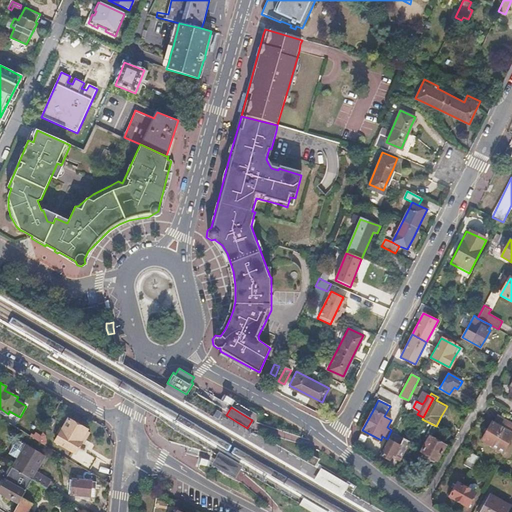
[(511,424),(497,416),(493,422),(502,427),(511,433),(511,430),(511,424)]
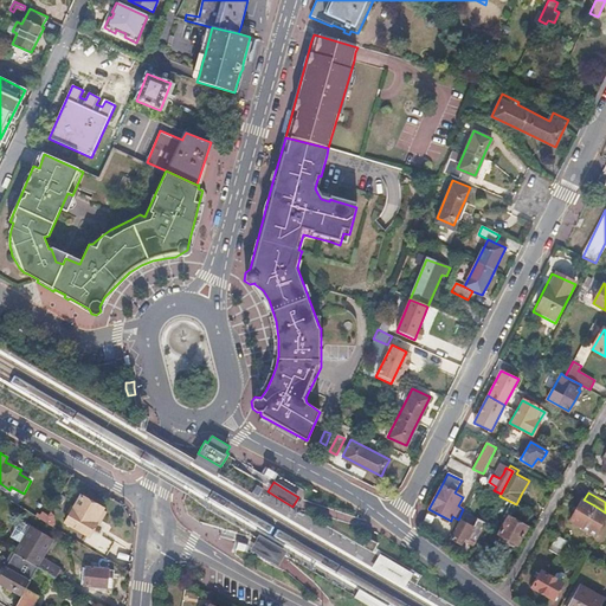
[(100,519),(103,513),(101,511),(102,510),(81,498),(66,524),(88,537),(83,546),(104,558),(113,543),(91,530),(95,526),(96,526),(100,519)]
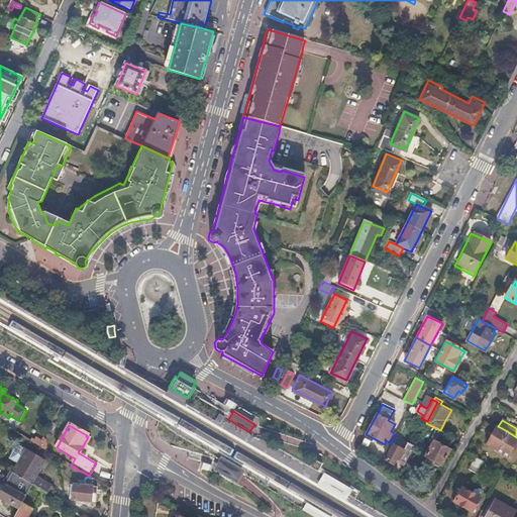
[(498,426),(497,425),(491,434),(486,443),(496,449),(507,431),(498,426)]
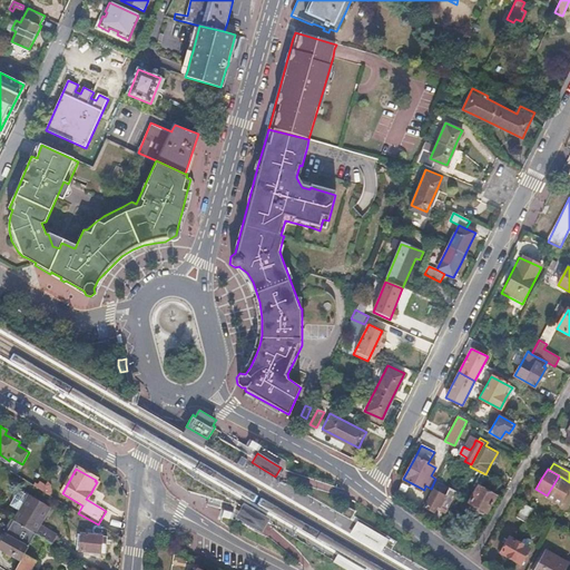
[(485,474),(477,470),(469,485),(477,490),(470,503),(485,511),(494,495),(485,491),(492,479),(485,474)]
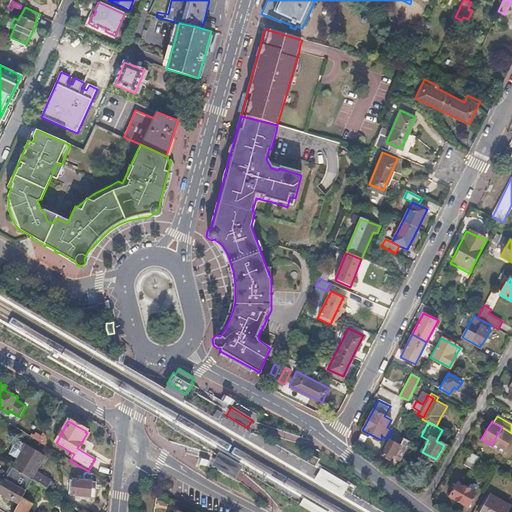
[(511,434),(511,433),(502,427),(491,445),(491,446),(502,452),(511,434)]
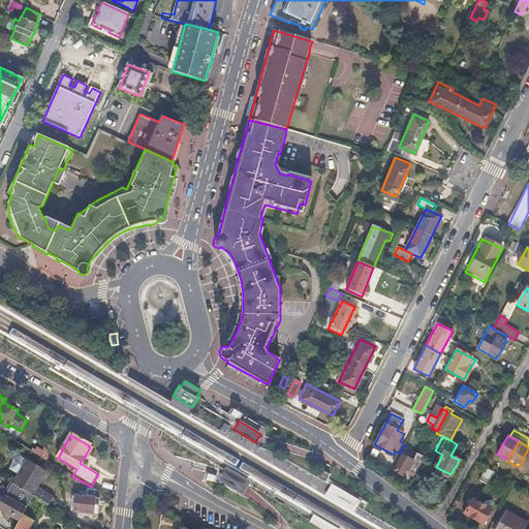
[(414,460),(402,454),(395,469),(404,473),(406,468),(415,472),(422,461),(415,458),(414,460)]
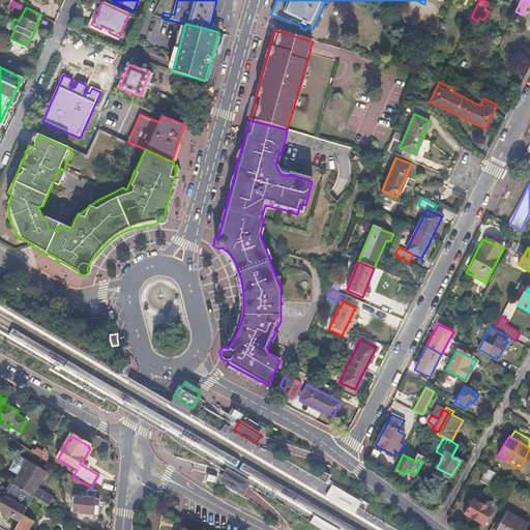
[(46,474),(18,457),(9,472),(17,476),(20,478),(16,486),(34,496),(50,506),(52,502),(54,499),(37,489),(46,474)]
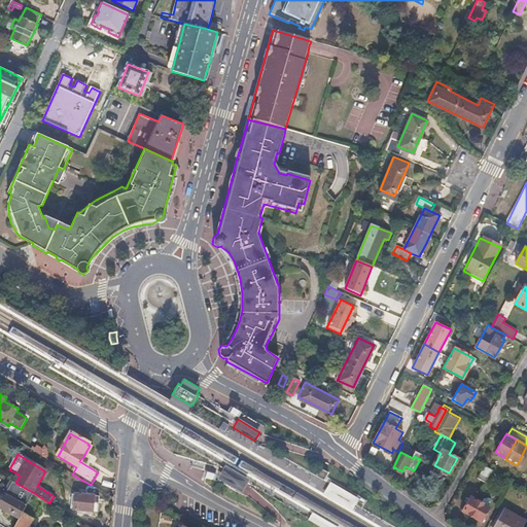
[(224,468),(222,471),(218,479),(242,492),(246,485),(248,482),(249,480),(225,466),(224,468)]
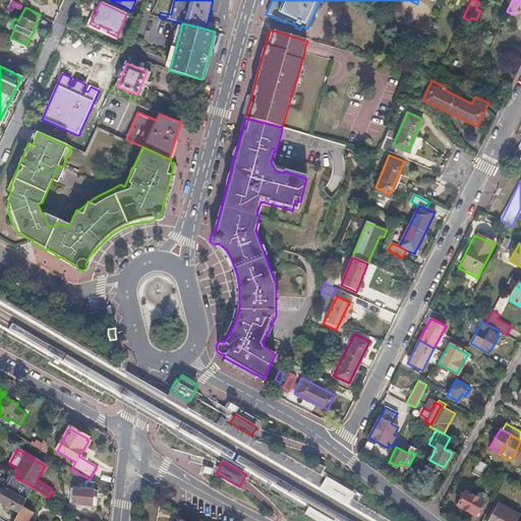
[(486,465),(479,461),(473,472),(480,476),(486,465)]
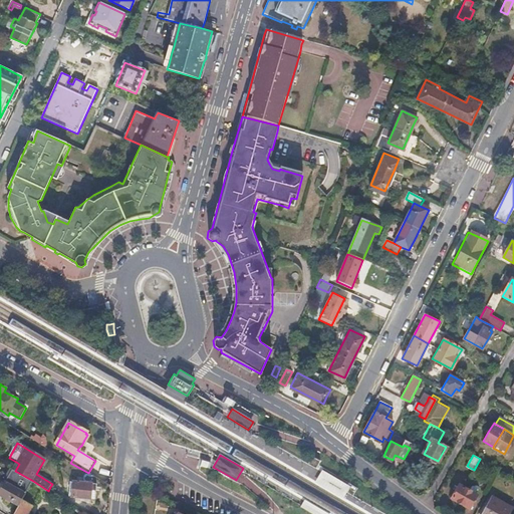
[(33,481),(15,471),(14,470),(0,494),(20,505),(23,500),(33,481)]
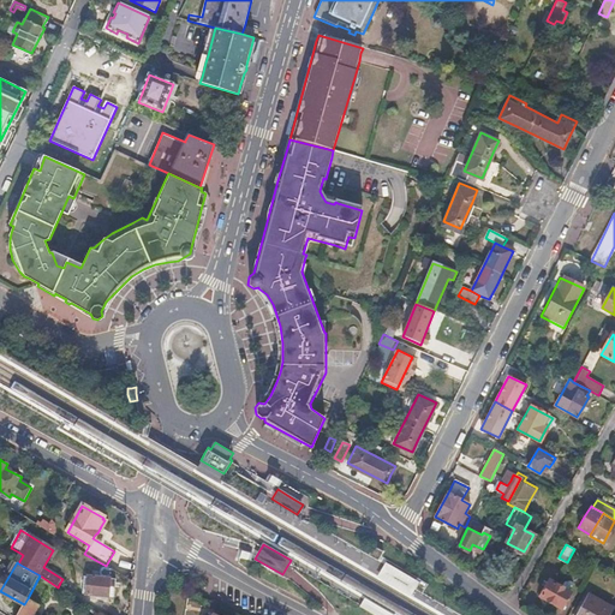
[(419,583),(384,562),(381,569),(376,577),(411,597),(416,589),(419,583)]
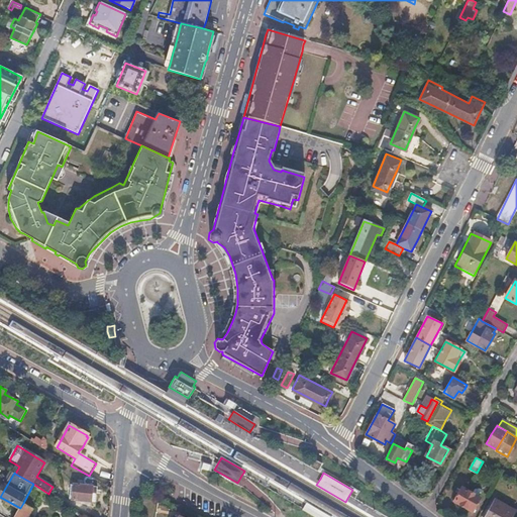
[(91,489),(74,487),(73,501),(90,502),(91,496),(91,489)]
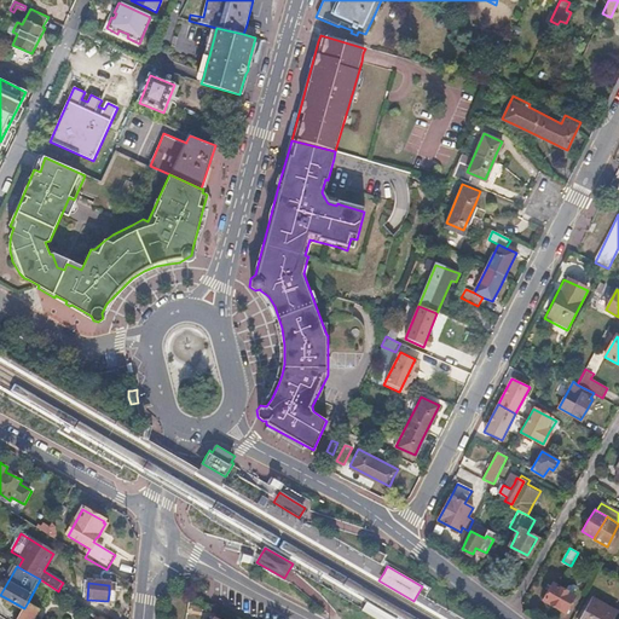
[(576,596),(554,584),(544,600),(566,612),(576,596)]
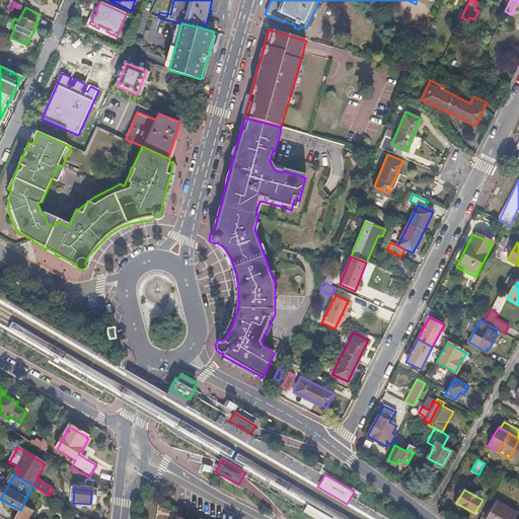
[(513,518),(516,514),(497,503),(488,518),(513,518)]
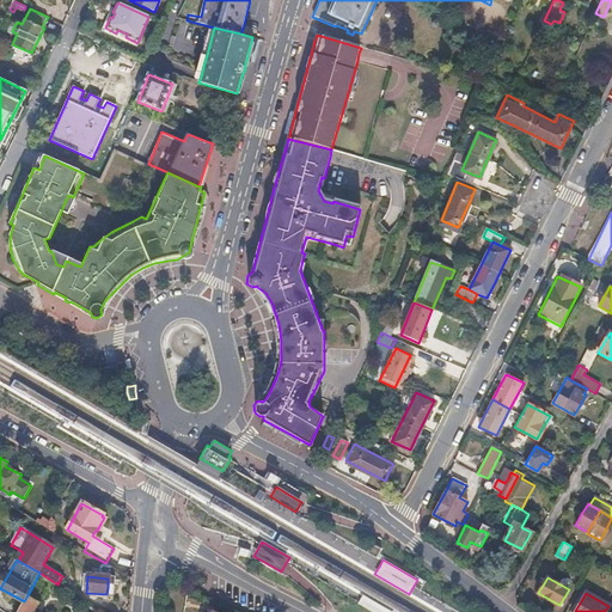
[(35,611),(41,603),(28,595),(24,601),(18,611),(35,611)]
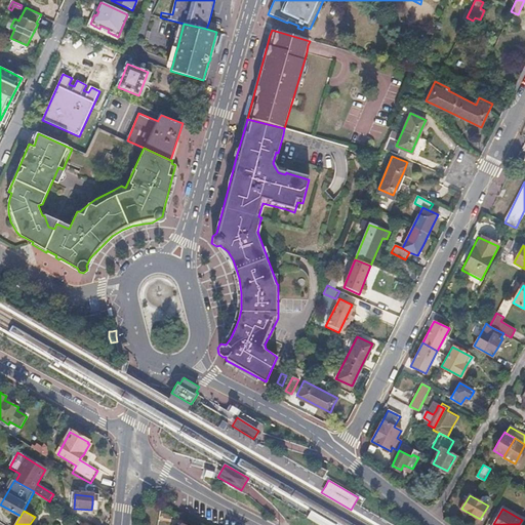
[(333,524),(310,514),(307,521),(316,524),(333,524)]
